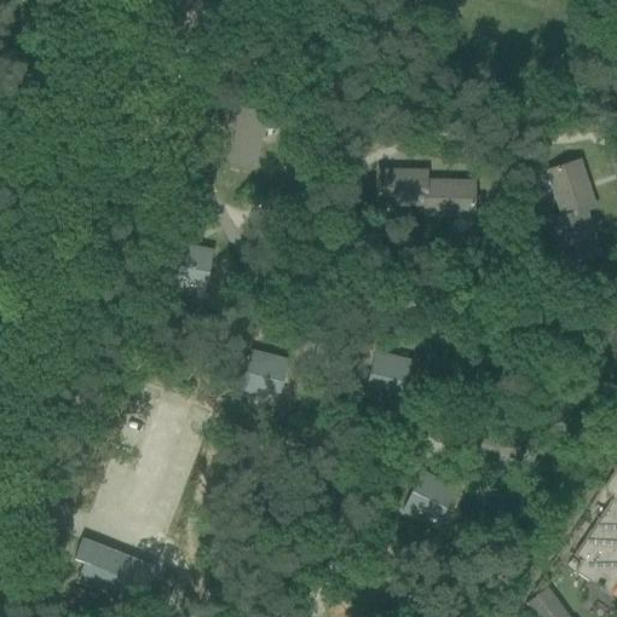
[(219,157),(254,168),(271,114),(236,103),(219,157)]
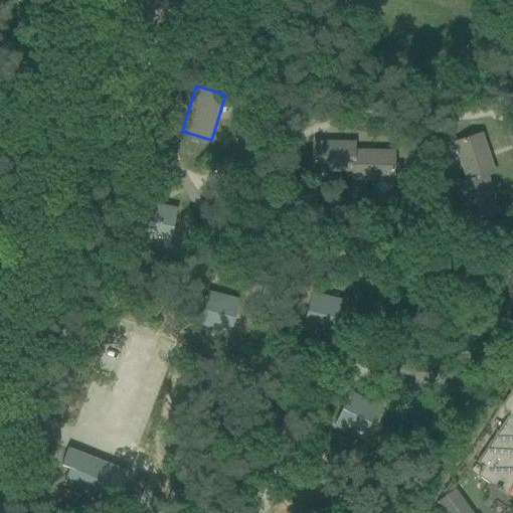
[(455,141),(468,178),(497,168),(483,130),(455,141)]
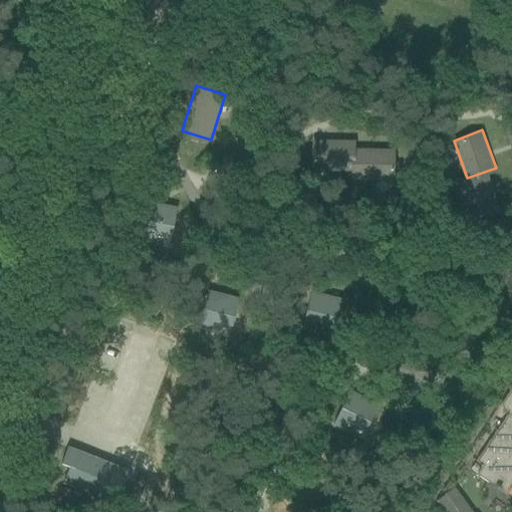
[(310,139),(310,171),(355,171),(356,140),(310,139)]
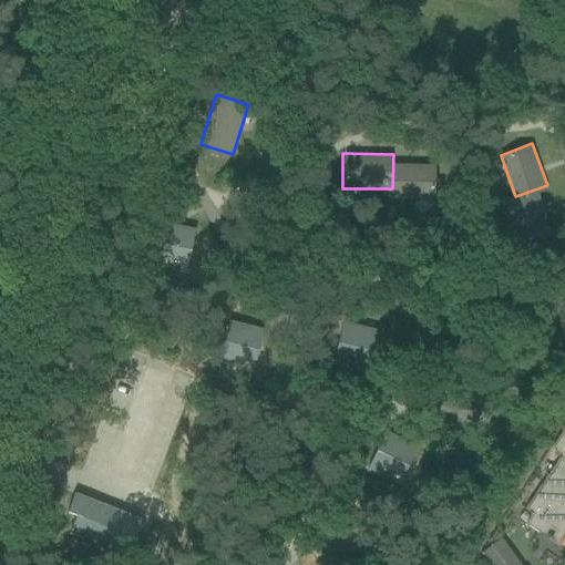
[(389,188),(389,197),(437,198),(437,163),(393,163),(392,188),(389,188)]
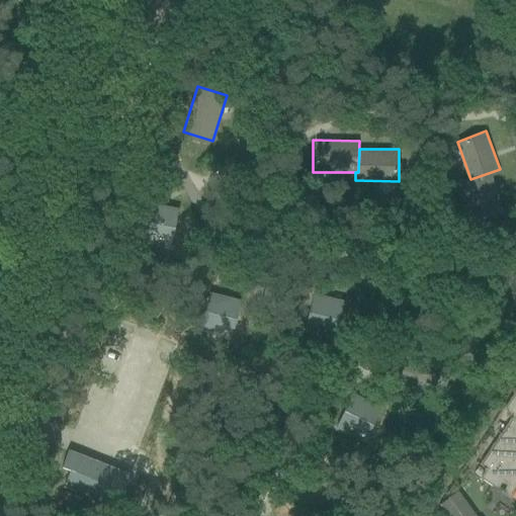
[(462,182),(478,223),(502,213),(489,177),(501,172),(500,169),(470,179),(462,182)]
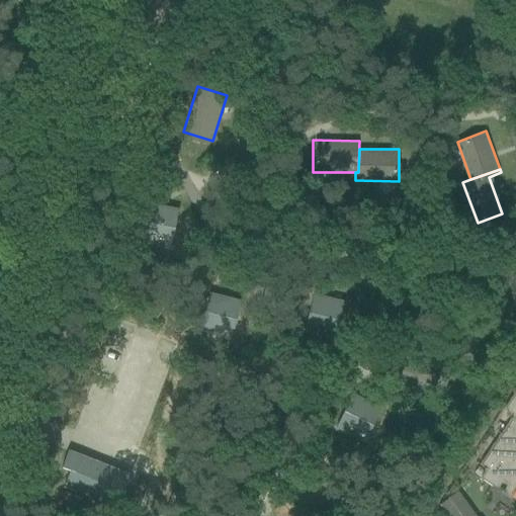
[(138,238),(151,243),(155,232),(173,238),(179,219),(148,207),(138,238)]
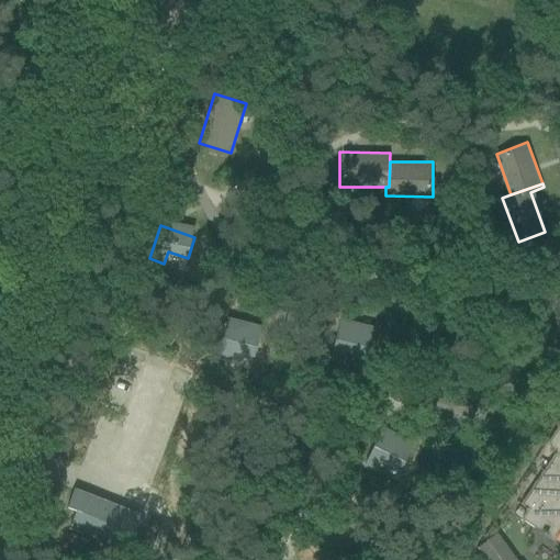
[(329,358),(345,362),(347,353),(367,358),(376,327),(340,317),(329,358)]
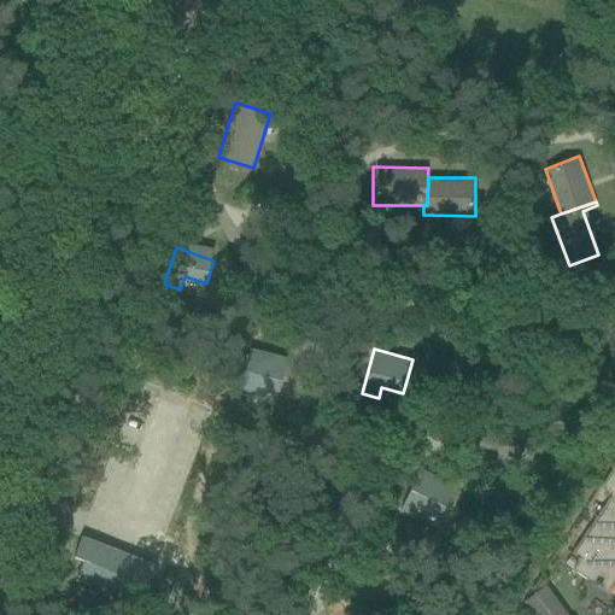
[(251,351),(240,393),(259,398),(262,387),(280,392),(287,361),(251,351)]
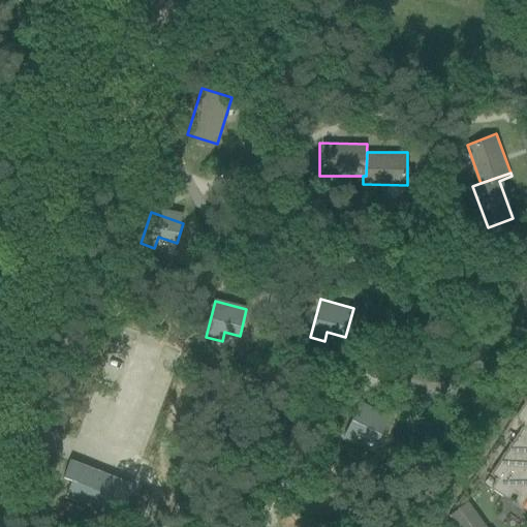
[(505,496),(523,507),(526,501),(526,399),(516,415),(524,428),(492,472),(499,477),(493,488),(505,496)]
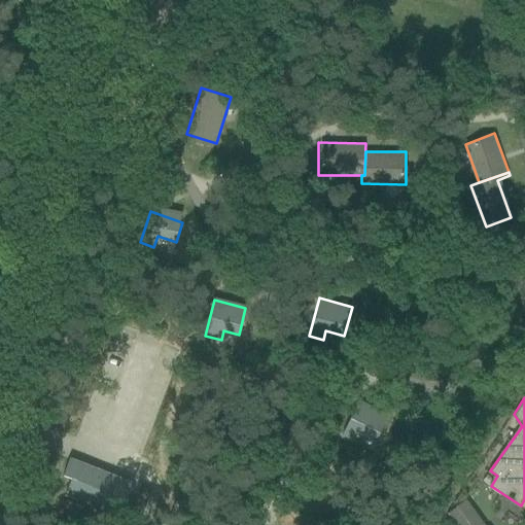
[(341,435),(354,442),(358,431),(377,441),(389,413),(359,398),(341,435)]
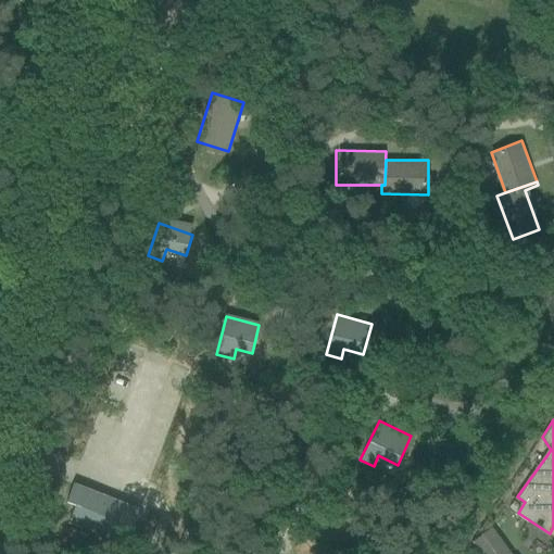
[(74,482),(67,501),(76,504),(70,520),(91,529),(99,532),(128,543),(141,508),(74,482)]
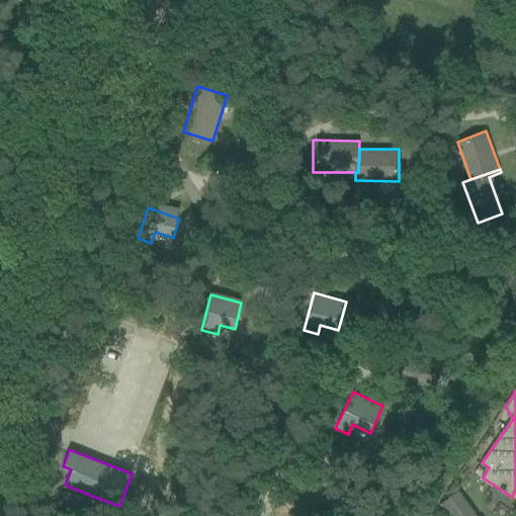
[(442,502),(452,515),(476,515),(456,491),(442,502)]
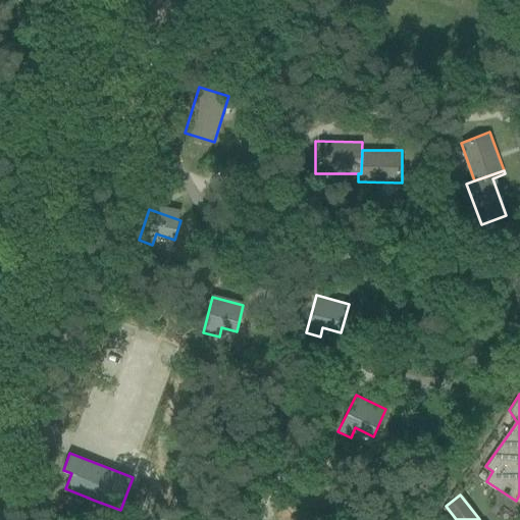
All buildings are outlined.
